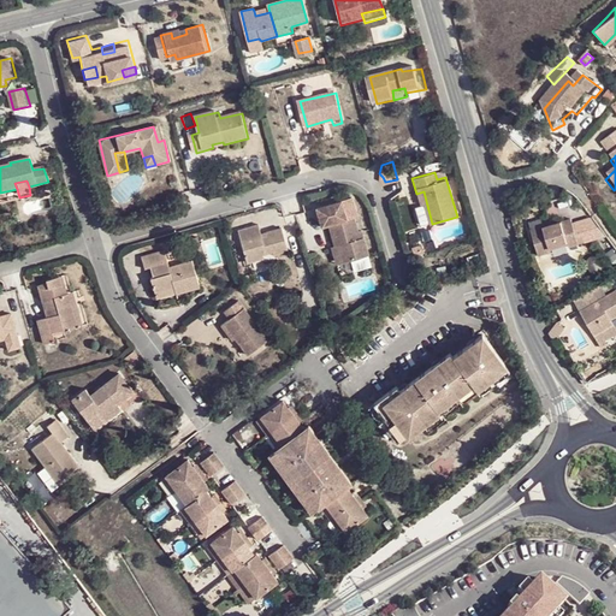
[(424,191),(416,194),(419,205),(415,206),(421,227),(432,224),(424,191)]
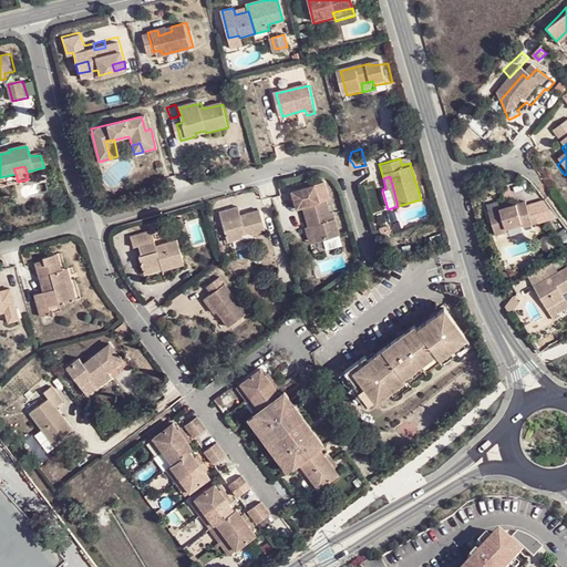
[(328,217),(325,210),(321,197),(311,192),(294,196),(296,204),(300,203),(306,224),(310,223),(315,241),(338,235),(333,216),(328,217)]
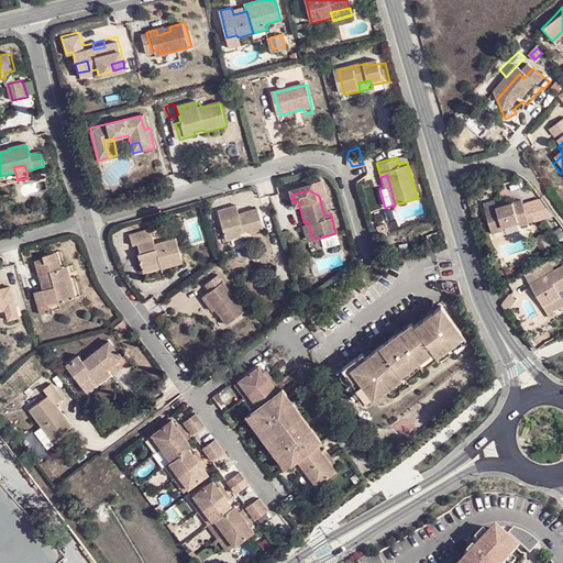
[(512,220),(514,224),(521,222),(515,199),(500,203),(492,206),(479,209),(486,232),(499,229),(498,223),(512,220)]
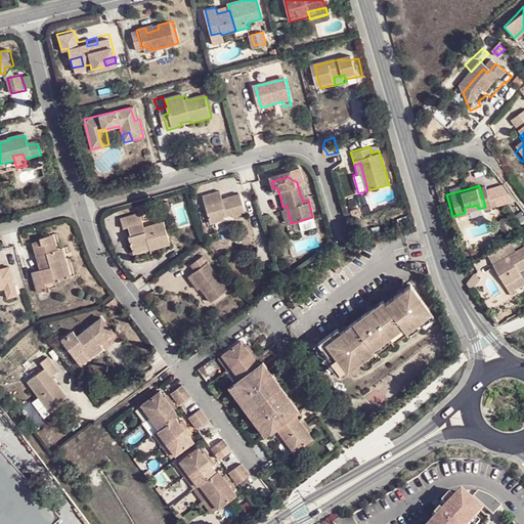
[(235,192),(225,195),(226,201),(218,204),(217,198),(215,189),(198,194),(206,223),(221,219),(220,216),(226,215),(227,218),(242,214),(235,192)]
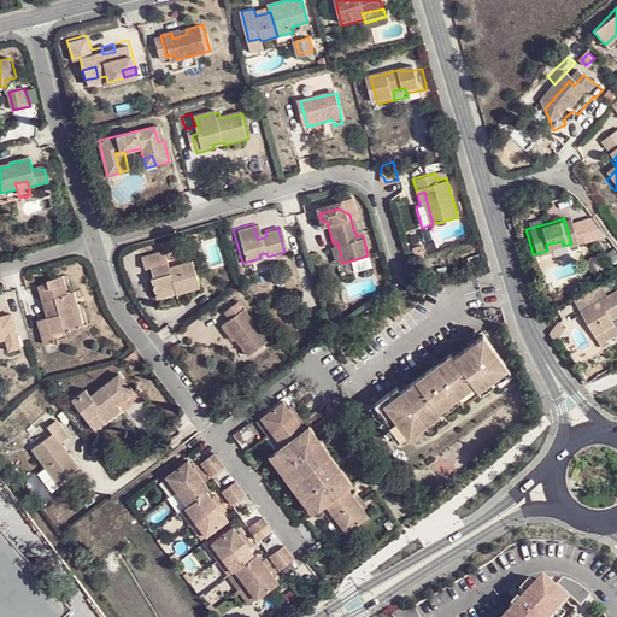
[(556,248),(563,246),(562,241),(546,245),(547,251),(548,254),(557,252),(556,248)]
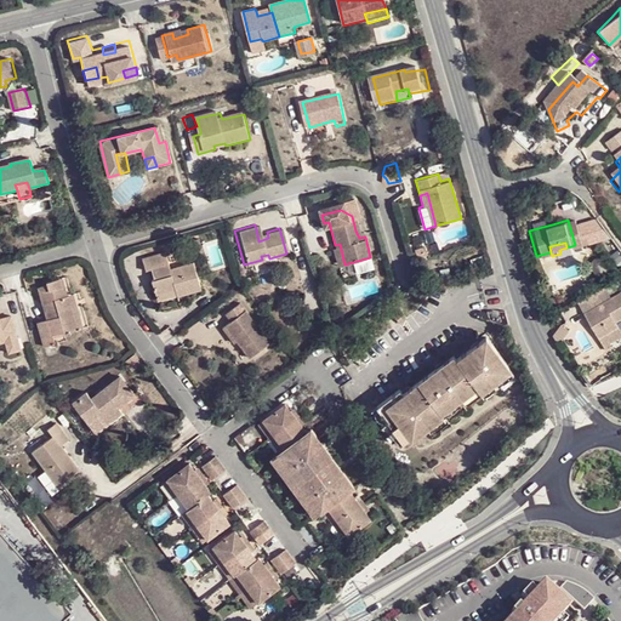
[(340,244),(335,245),(329,246),(335,268),(345,265),(340,244)]
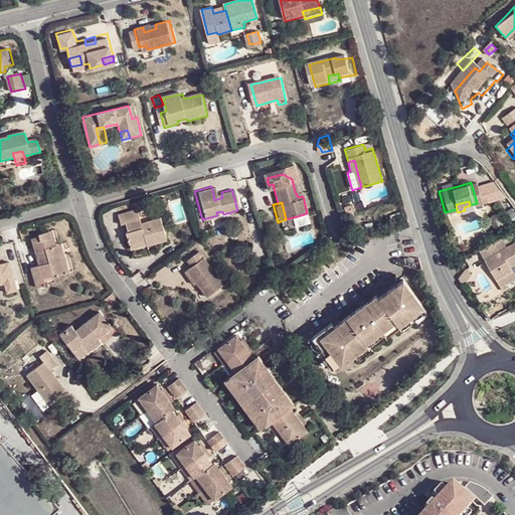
[(158,238),(165,235),(160,219),(140,223),(136,211),(117,216),(119,226),(126,224),(129,232),(125,234),(128,245),(145,241),(146,246),(147,247),(160,243),(158,238)]
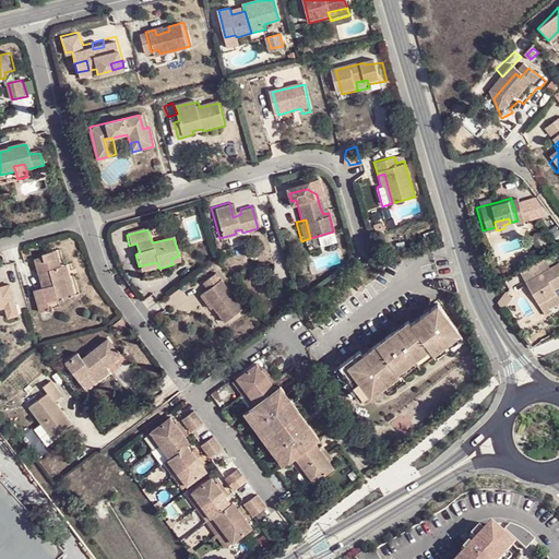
[(55,248),(48,249),(52,262),(58,261),(55,248)]
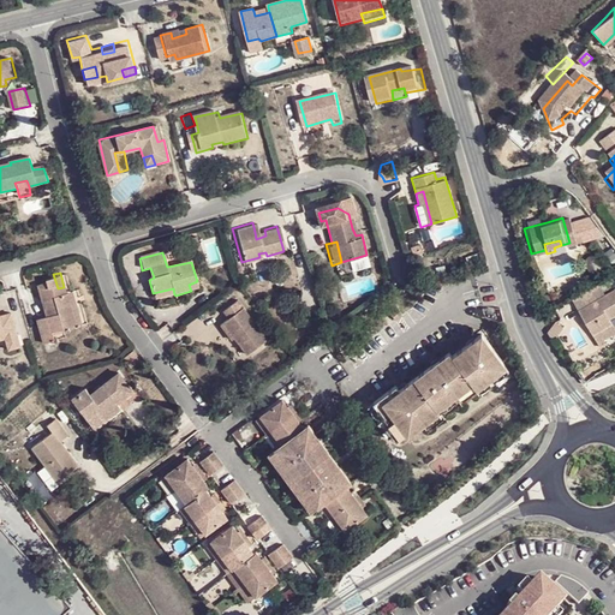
[(58,288),(53,274),(45,278),(45,281),(36,284),(42,309),(48,308),(51,316),(51,321),(37,323),(45,347),(54,345),(52,336),(51,329),(61,327),(64,333),(78,328),(69,293),(66,294),(64,287),(58,288)]
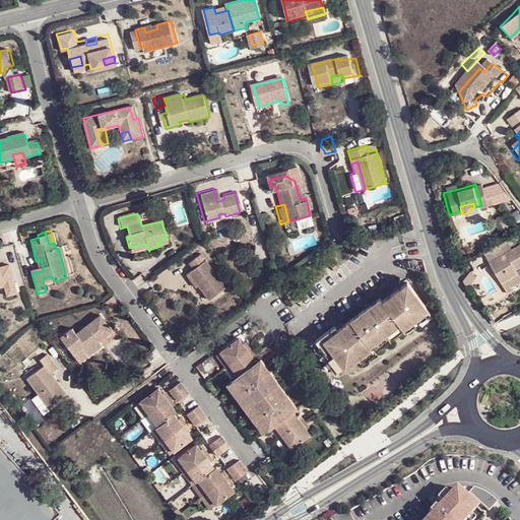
[(500,259),(498,255),(488,262),(502,283),(519,272),(517,268),(519,266),(519,241),(505,251),(508,255),(500,259)]
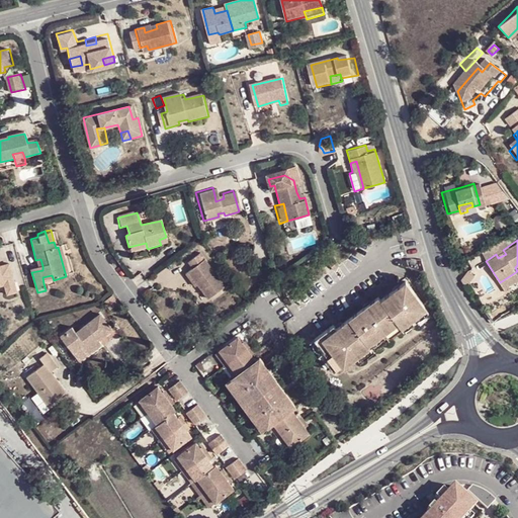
[(130,252),(147,248),(146,243),(128,247),(130,252)]
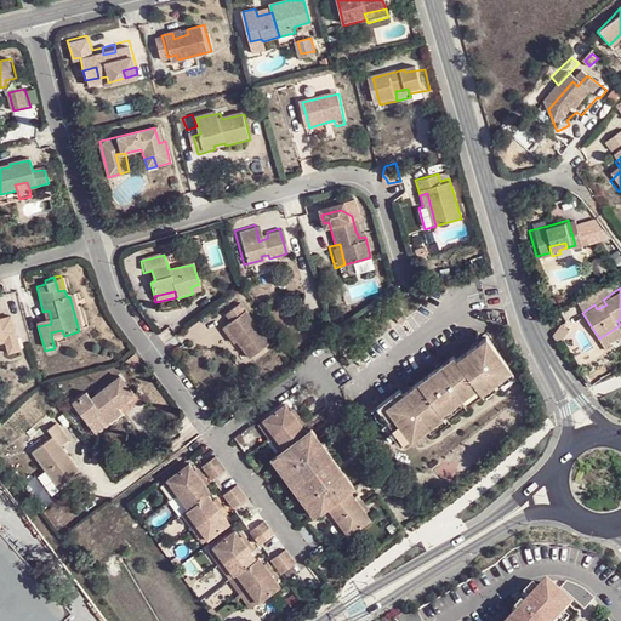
[(77,294),(69,296),(79,331),(86,329),(77,294)]
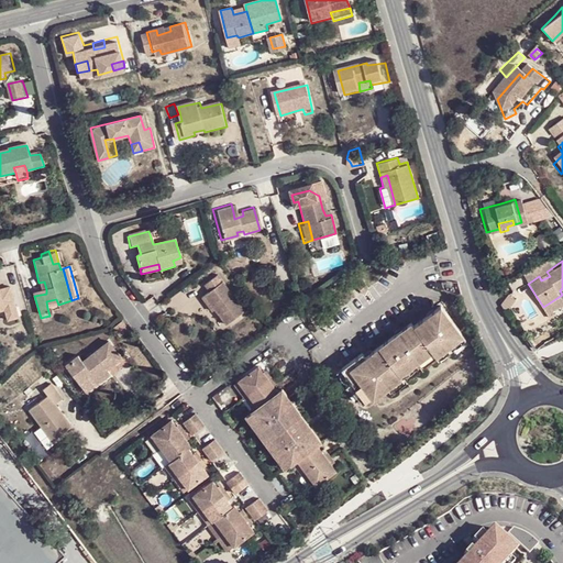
[(547,272),(539,276),(541,280),(550,276),(547,272)]
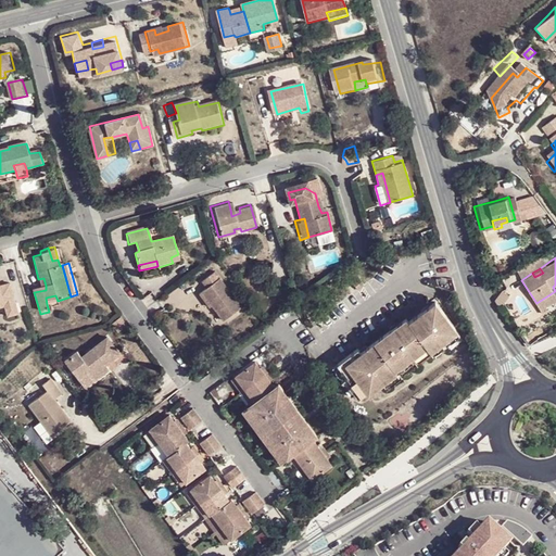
[(201,289),(198,290),(206,304),(218,319),(237,306),(212,272),(197,281),(201,289)]
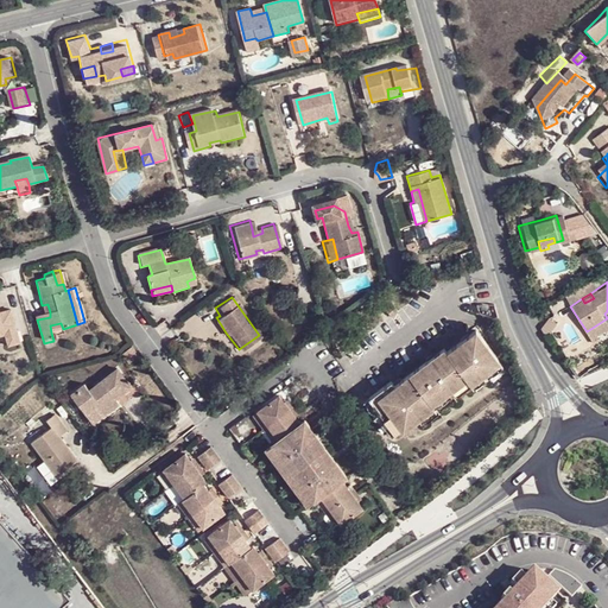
[(0,312),(0,336),(2,335),(17,330),(11,309),(0,312)]
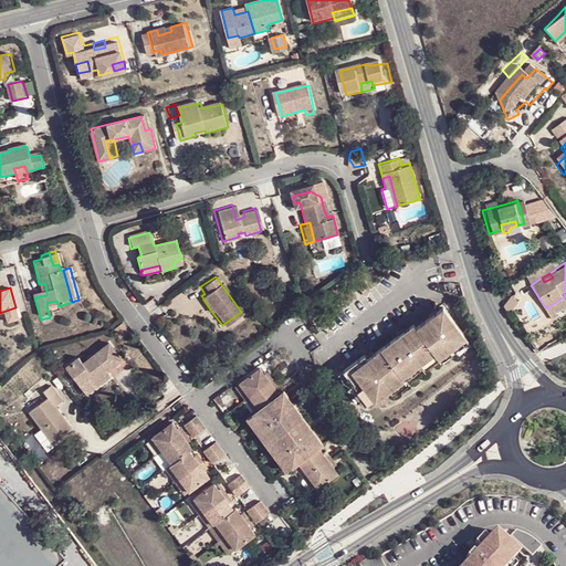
[(210,310),(201,295),(196,300),(205,313),(210,310)]
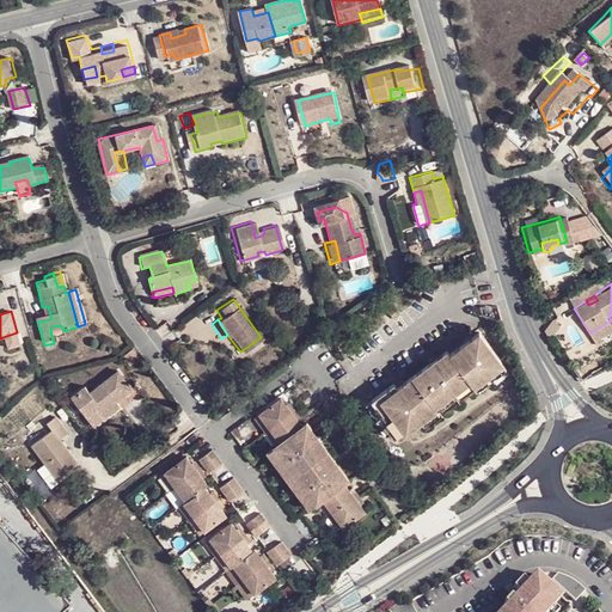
[(51,335),(63,331),(61,325),(50,328),(51,335)]
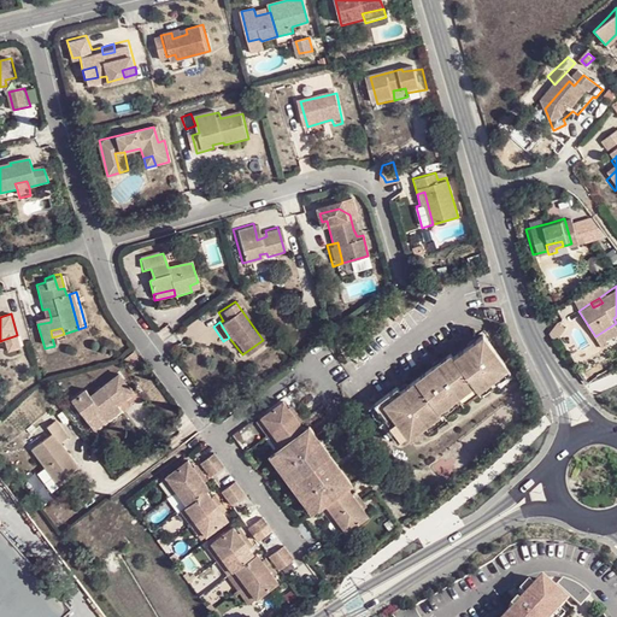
[(394,389),(372,406),(386,422),(388,419),(394,427),(389,429),(395,436),(400,441),(410,435),(415,438),(429,425),(445,413),(441,407),(447,401),(447,400),(460,389),(459,387),(468,382),(474,388),(481,382),(485,386),(498,376),(494,370),(503,364),(477,334),(448,356),(446,354),(398,391),(394,389)]
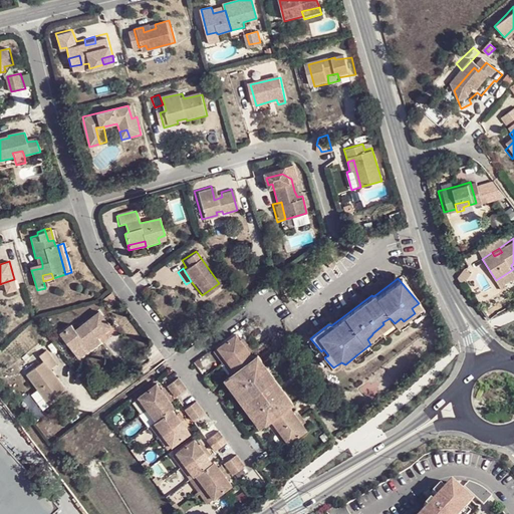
[(18,289),(14,279),(2,283),(7,293),(18,289)]
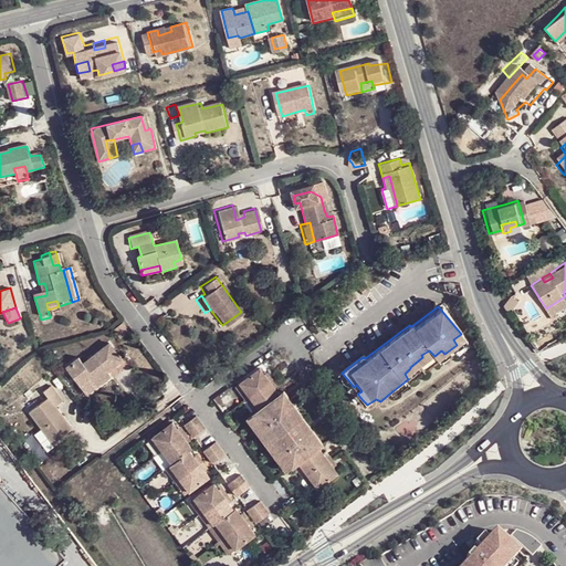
[(314,326),(326,318),(320,308),(307,316),(314,326)]
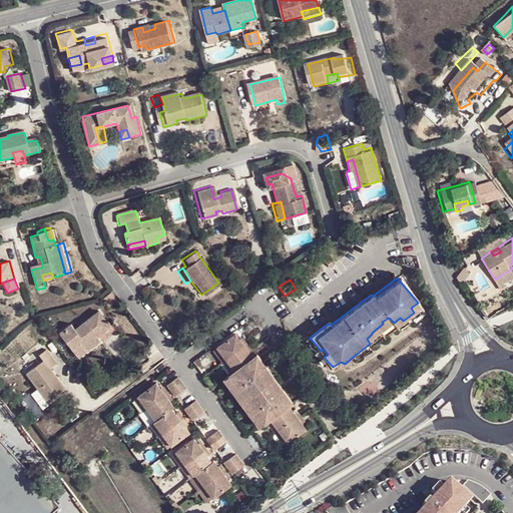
[(109,306),(119,300),(112,291),(103,298),(109,306)]
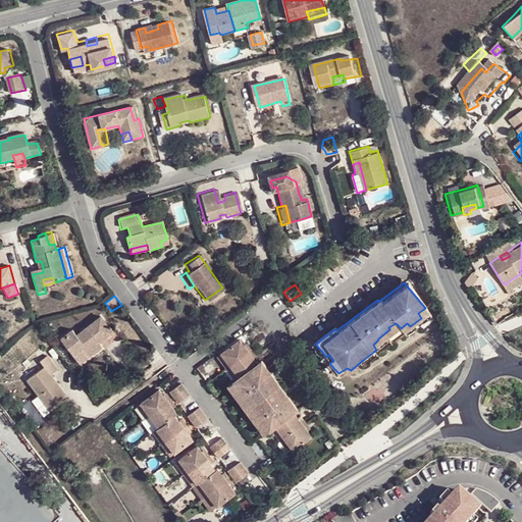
[(435,321),(425,308),(418,313),(421,318),(410,326),(407,323),(401,328),(396,323),(388,327),(389,329),(378,338),(378,340),(373,345),(376,350),(363,360),(368,366),(406,338),(408,341),(435,321)]
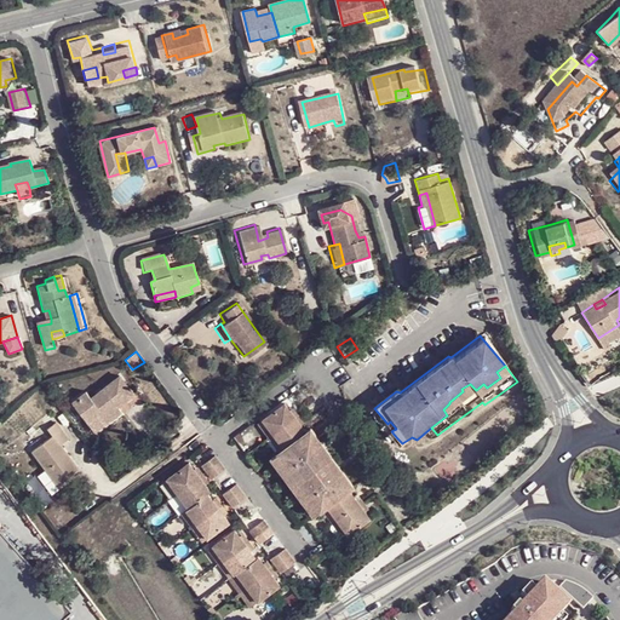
[(110,392),(116,401),(125,395),(114,378),(89,395),(84,390),(70,399),(84,419),(96,411),(103,420),(114,413),(110,406),(104,397),(110,392)]
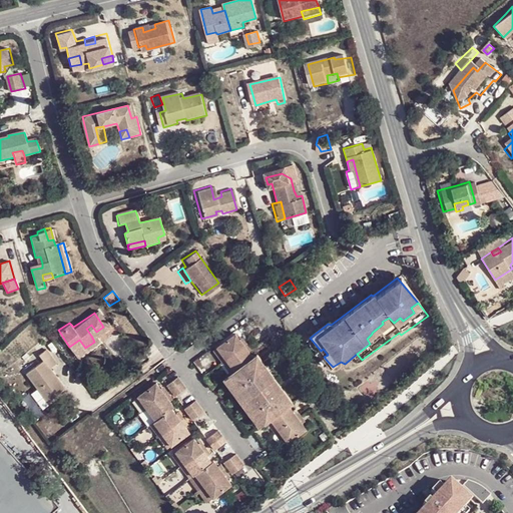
[(91,336),(96,332),(91,325),(86,329),(91,336)]
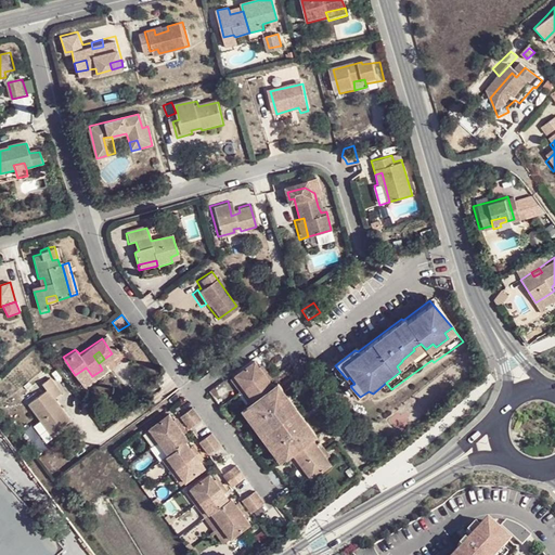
[(325,462),(323,457),(314,446),(308,438),(314,433),(276,382),(270,386),(266,381),(260,373),(256,368),(250,360),(231,375),(241,388),(249,401),(244,405),(243,407),(261,431),(281,456),(282,456),(288,452),(299,466),(307,476),(325,462)]
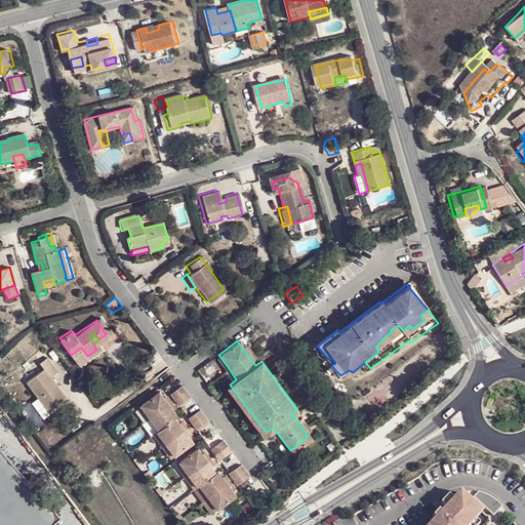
[(247,344),(242,348),(246,353),(251,350),(247,344)]
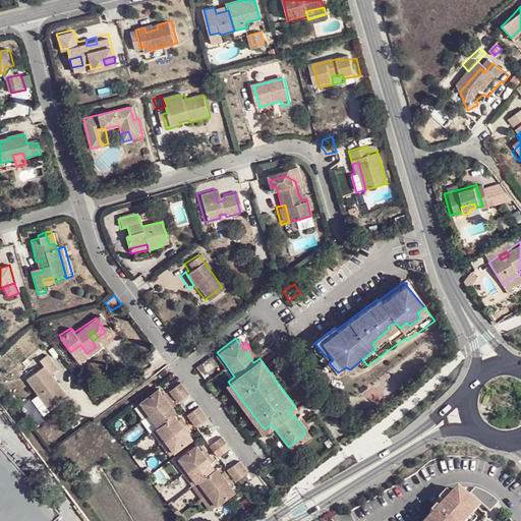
[(326,356),(314,343),(307,348),(328,372),(334,368),(329,362),(333,360),(328,354),(326,356)]
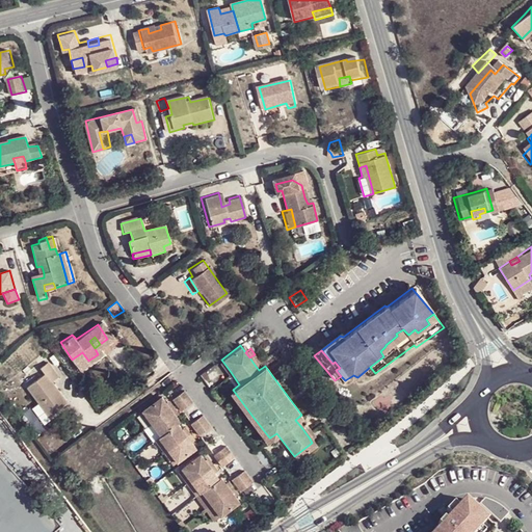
[(78,368),(88,361),(82,352),(72,360),(78,368)]
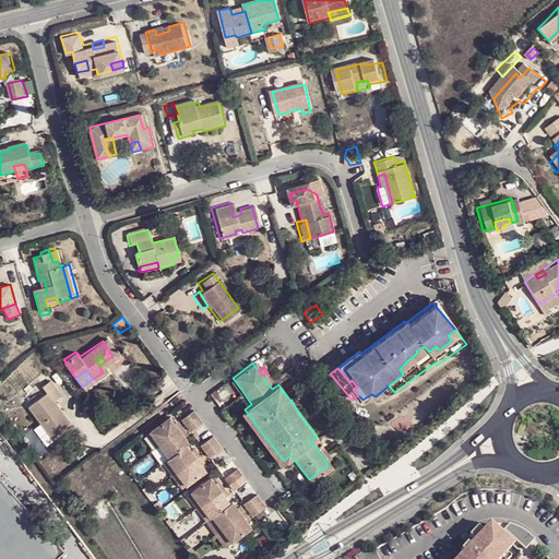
[(262,376),(268,383),(273,379),(268,372),(262,376)]
